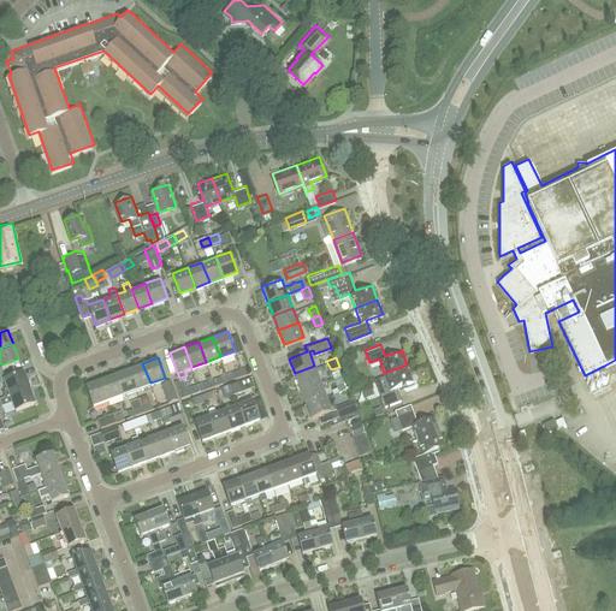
[(136,387),(150,383),(142,363),(129,368),(136,387)]
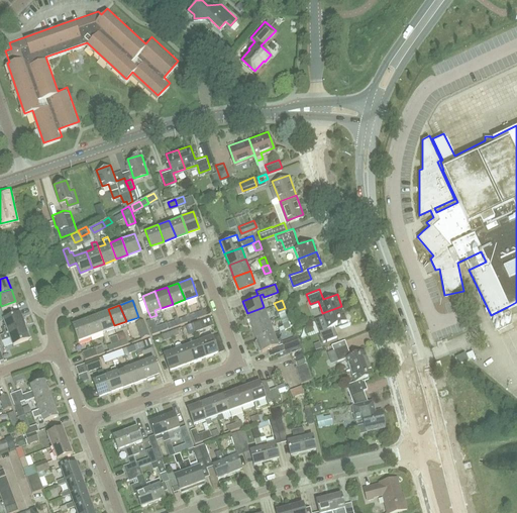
[(322,313),(314,316),(323,338),(336,334),(332,323),(346,318),(341,306),(322,313)]
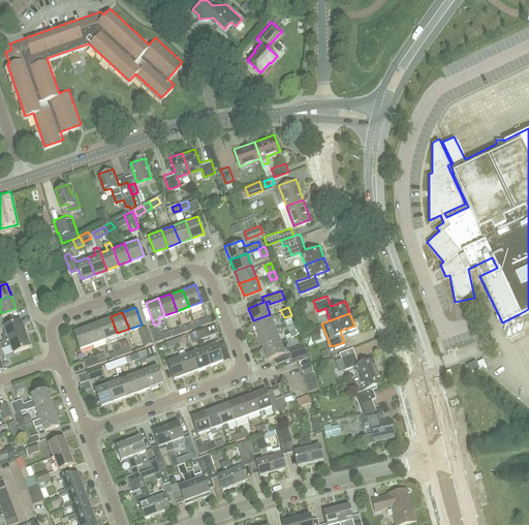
[(193,319),(195,326),(212,319),(210,314),(207,315),(207,314),(193,319)]
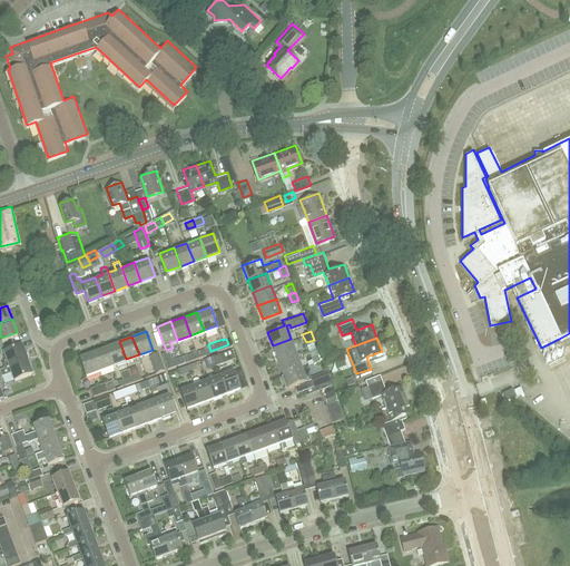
[(277,359),(296,352),(291,339),(273,345),(277,359)]
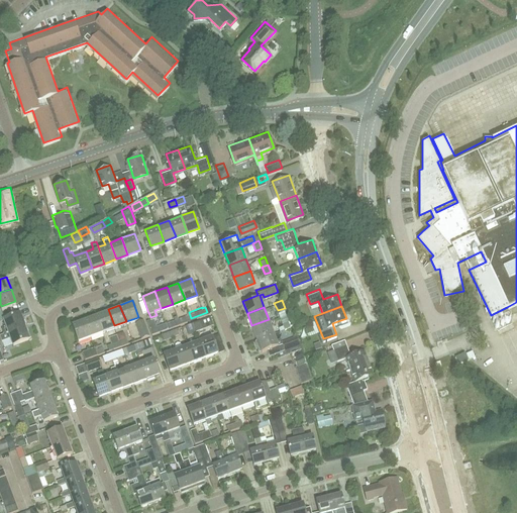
[(102,330),(114,325),(108,309),(96,313),(102,330)]
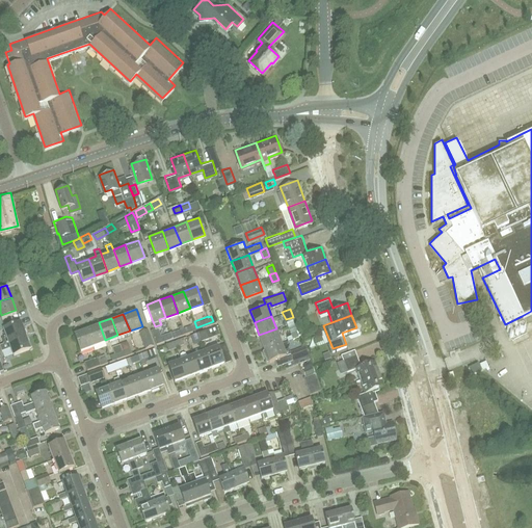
[(0,342),(8,340),(8,339),(25,333),(22,326),(24,326),(22,320),(20,321),(20,320),(3,325),(6,334),(2,335),(3,341),(0,341),(0,342)]
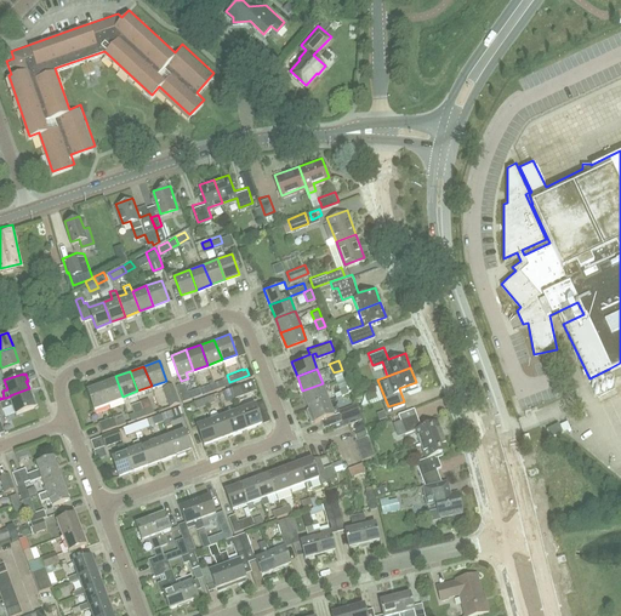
[(216,387),(229,382),(227,375),(214,380),(212,380),(216,387)]
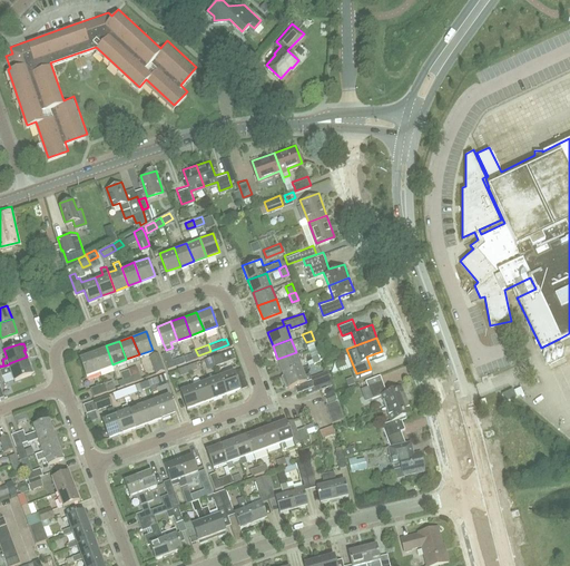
[(99,369),(112,364),(106,345),(92,351),(99,369)]
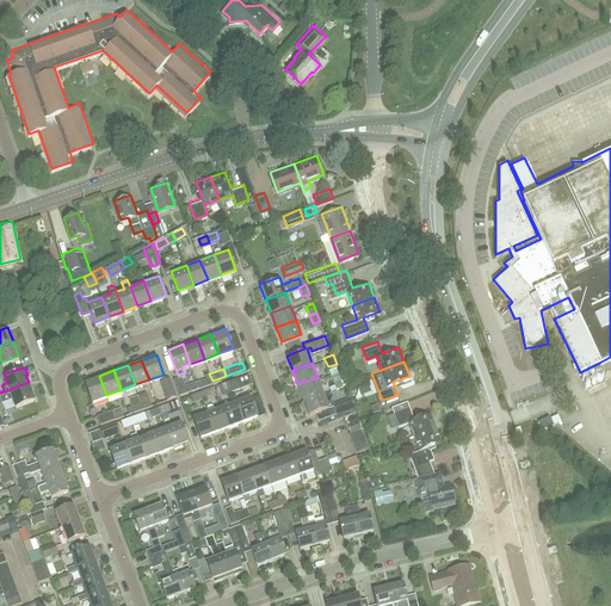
[(227,378),(229,385),(232,384),(233,388),(240,385),(239,382),(240,382),(240,379),(250,376),(248,371),(238,375),(227,378)]
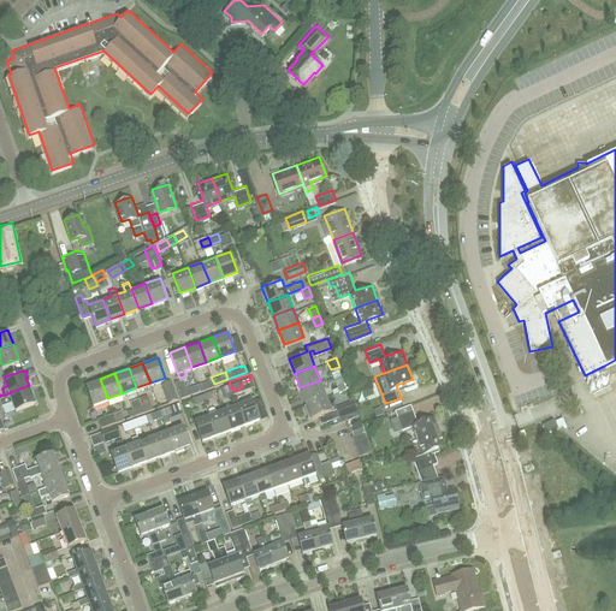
[(187,386),(183,377),(179,378),(175,379),(181,396),(190,392),(188,386),(187,386)]
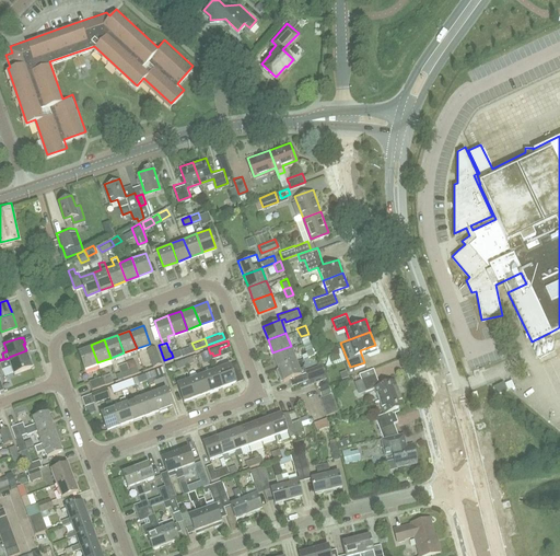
[(191,343),(179,347),(182,354),(195,349),(191,343)]
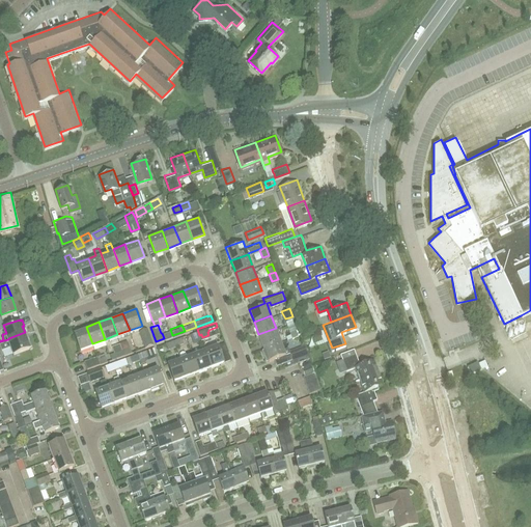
[(145,345),(154,342),(147,326),(139,329),(145,345)]
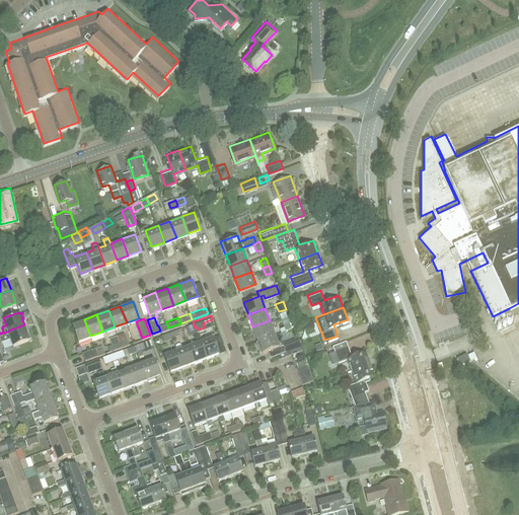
[(78,341),(90,336),(84,319),(72,323),(78,341)]
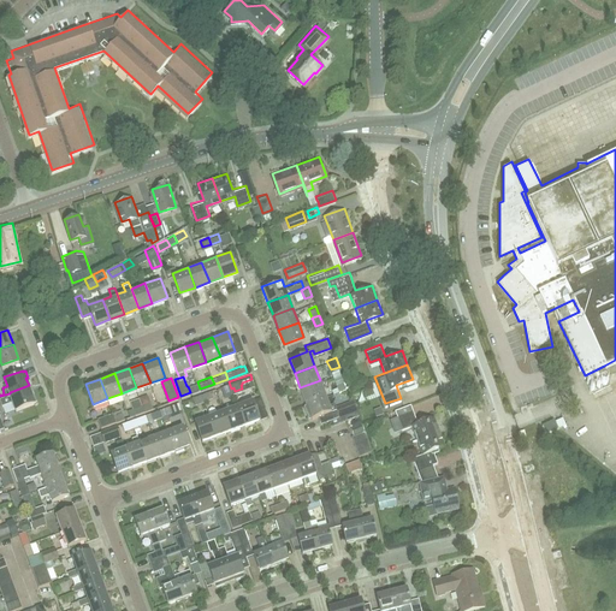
[(343,379),(336,381),(339,390),(347,387),(343,379)]
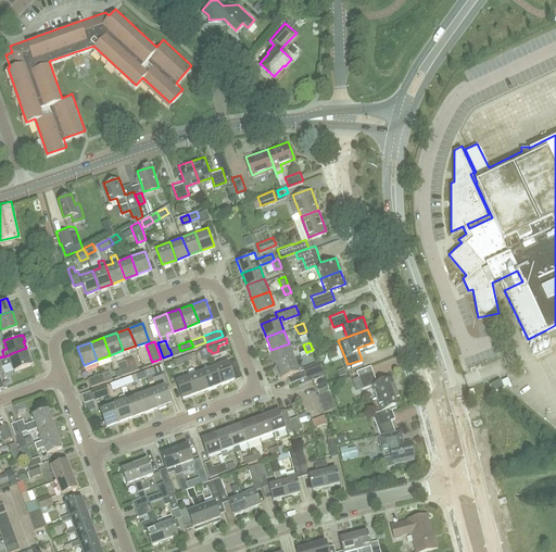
[(276,362),(293,355),(289,343),(270,350),(276,362)]
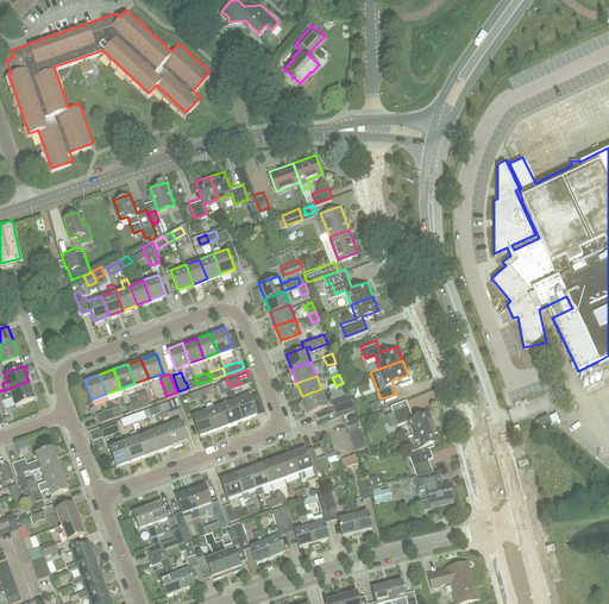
[(226,377),(219,381),(221,387),(228,384),(226,377)]
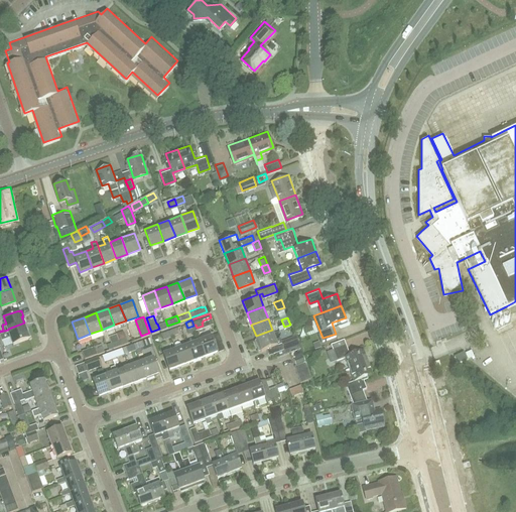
[(30,333),(28,328),(26,329),(24,323),(8,329),(8,330),(0,332),(0,334),(1,338),(10,334),(12,341),(28,336),(28,334),(30,333)]
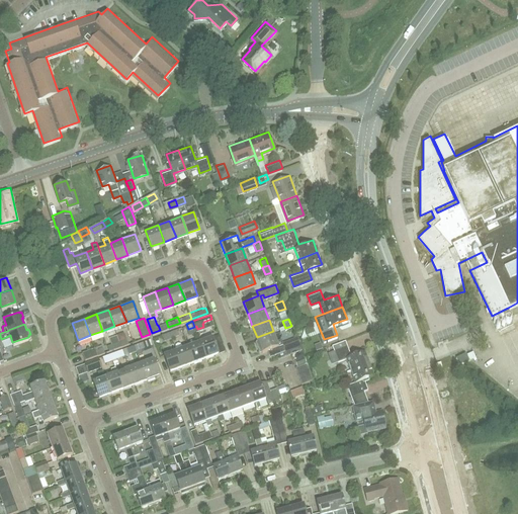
[(169,330),(171,336),(179,333),(177,327),(169,330)]
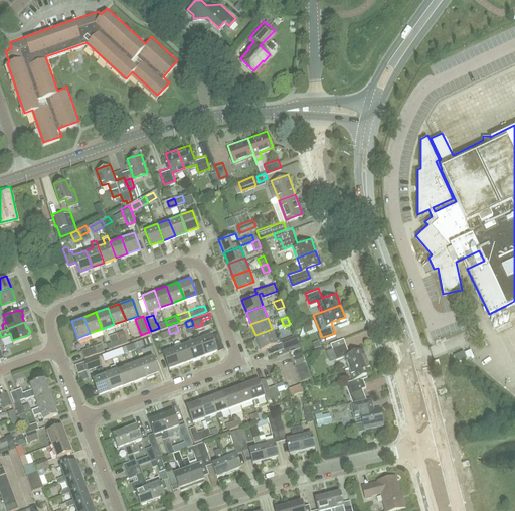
[(163,336),(170,334),(168,328),(161,330),(163,336)]
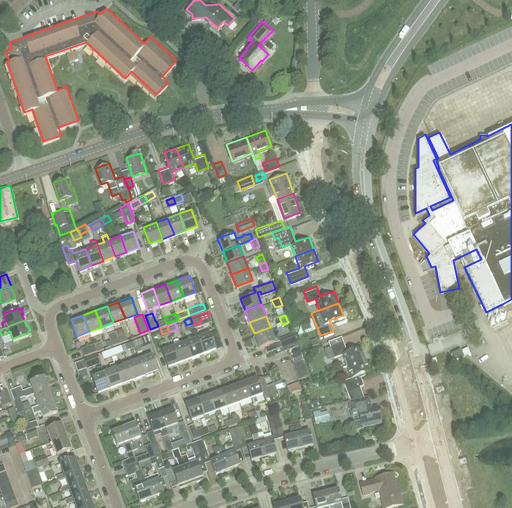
[(270,327),(254,333),(254,334),(253,334),(252,336),(254,340),(255,341),(256,341),(258,346),(279,338),(282,345),(297,339),(294,330),(279,336),(277,332),(273,334),(270,327)]
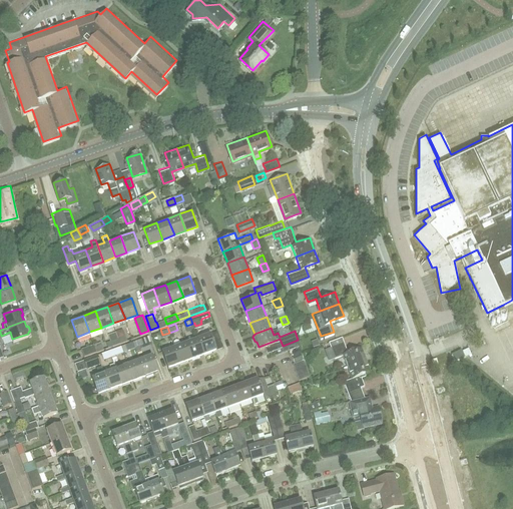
[(197,336),(203,353),(215,348),(209,332),(197,336)]
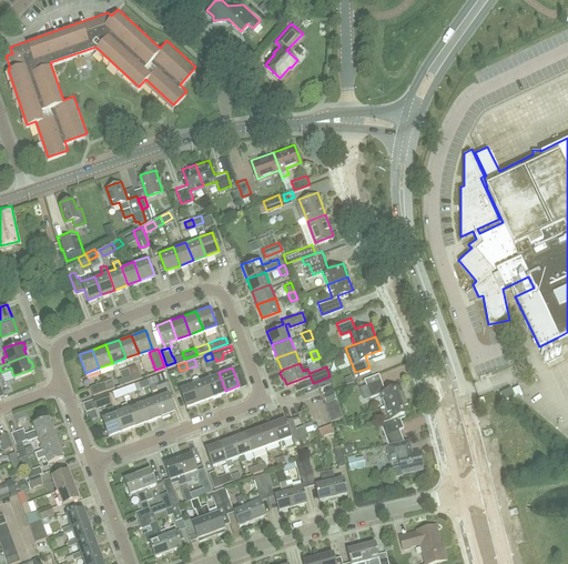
[(130,372),(132,378),(141,374),(139,369),(131,372),(130,372)]
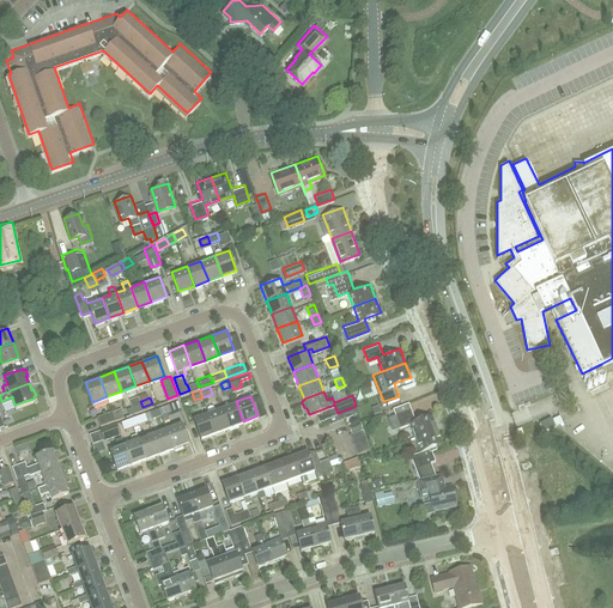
[(158,406),(161,412),(181,405),(178,397),(158,406)]
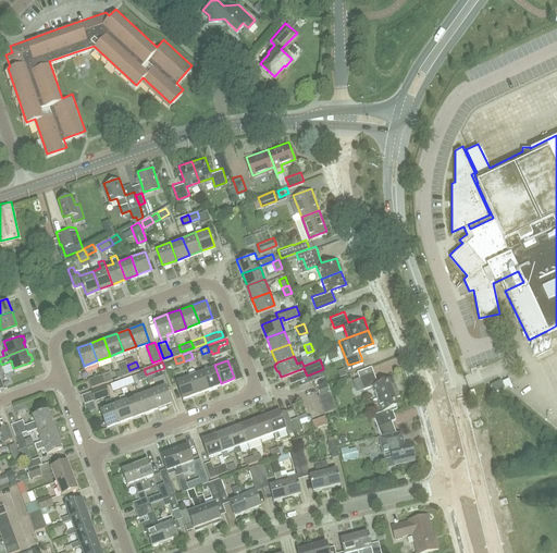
[(130,370),(127,365),(115,369),(118,375),(130,370)]
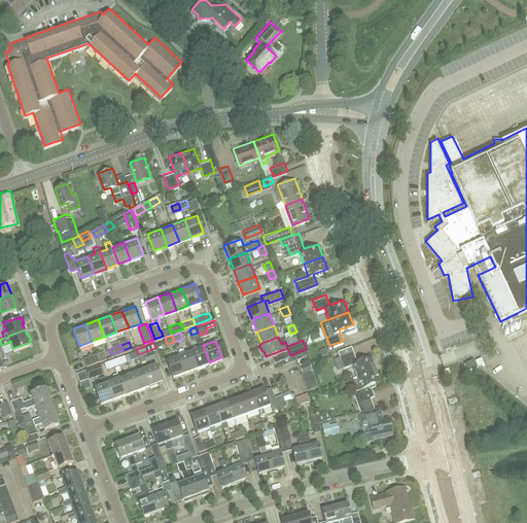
[(197,367),(209,362),(203,345),(190,349),(197,367)]
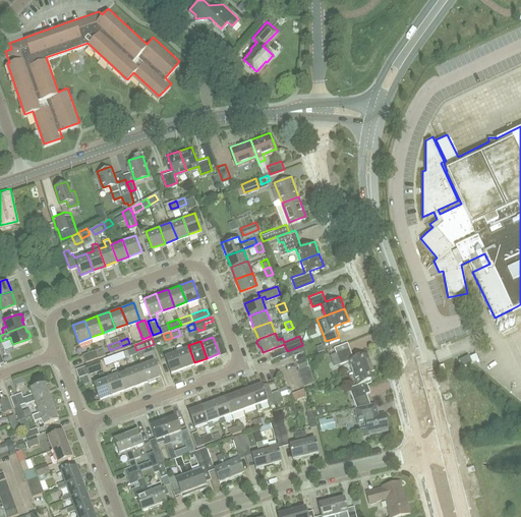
[(124,355),(136,350),(134,345),(122,349),(124,355)]
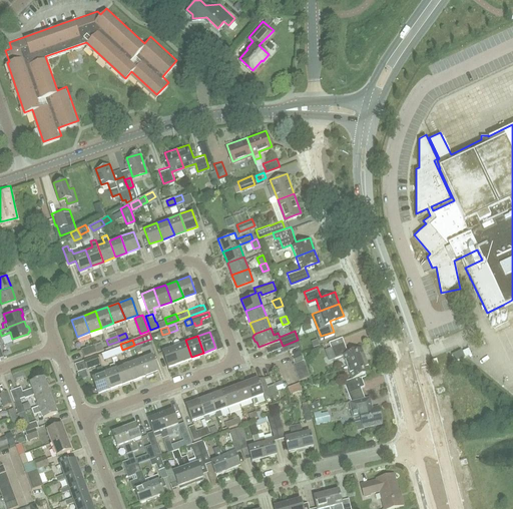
[(179,361),(191,357),(185,340),(173,345),(179,361)]
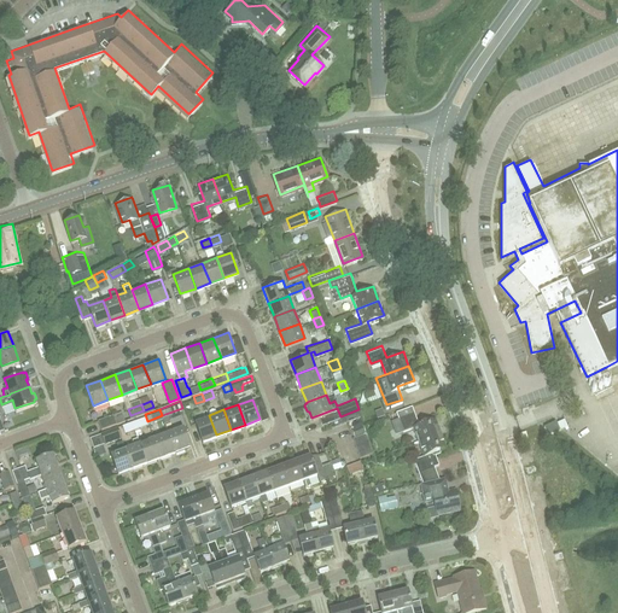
[(418,438),(441,430),(436,415),(420,421),(415,409),(398,415),(402,427),(413,424),(418,438)]
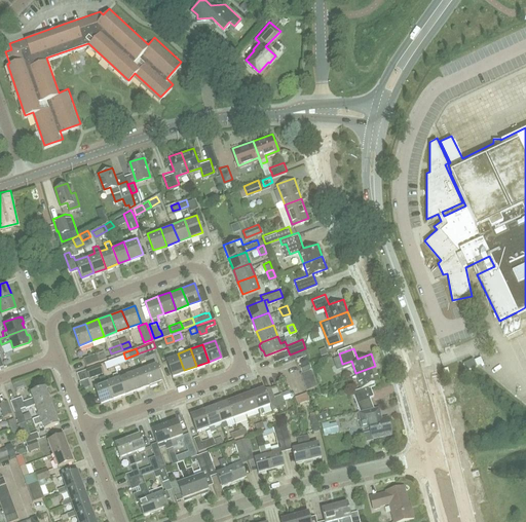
[(99,358),(97,352),(96,350),(83,355),(86,363),(99,358)]
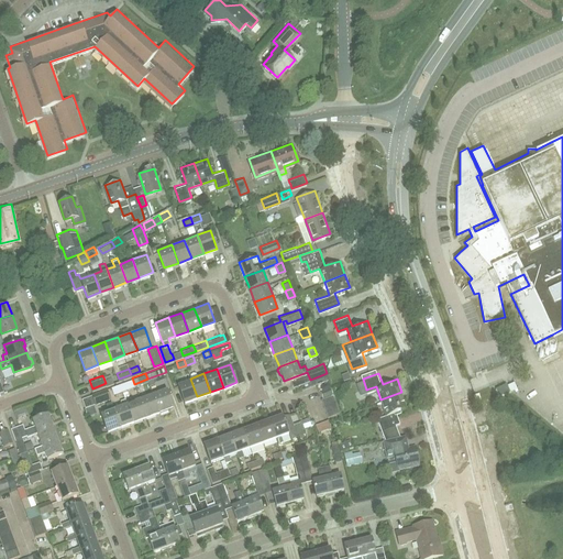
[(121,388),(134,384),(132,377),(119,382),(121,388)]
